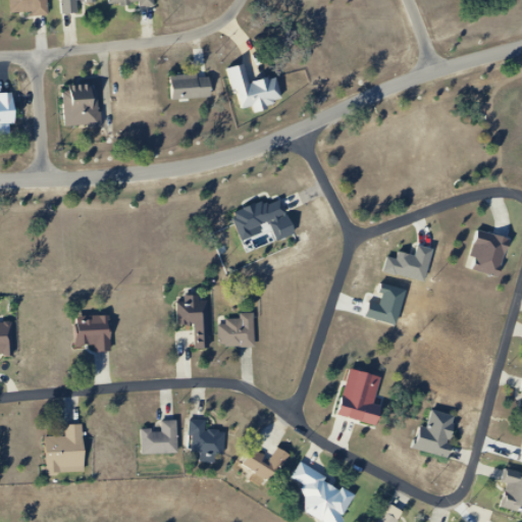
[(13,0),(14,17),(35,16),(36,22),(55,21),(54,0),(13,0)]
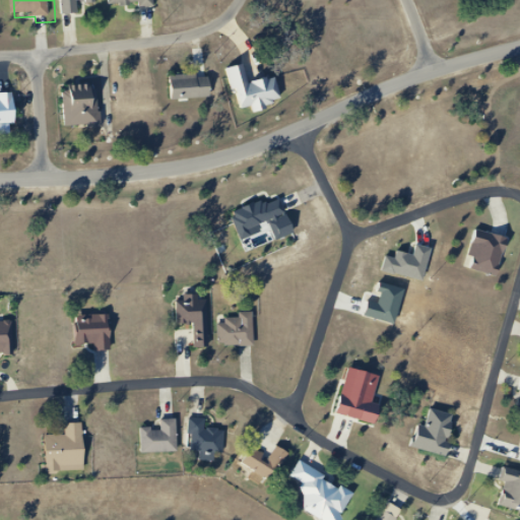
[(64,0),(66,20),(83,19),(82,6),(101,5),(100,0),(64,0)]
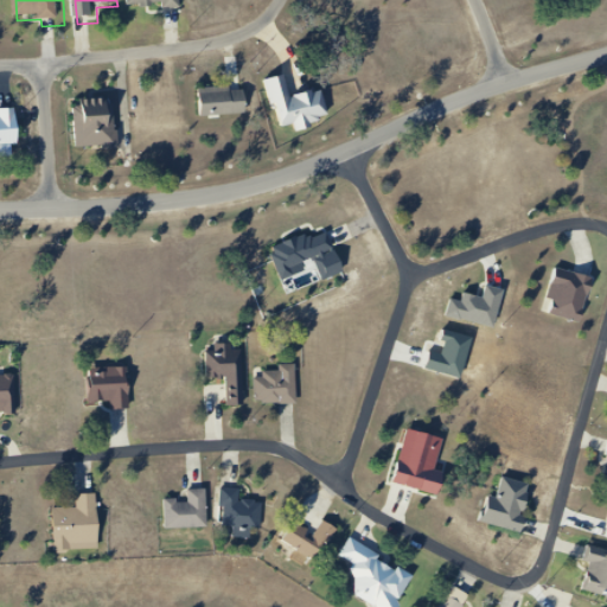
[(134,0),(134,8),(167,7),(167,13),(186,12),(185,0),(134,0)]
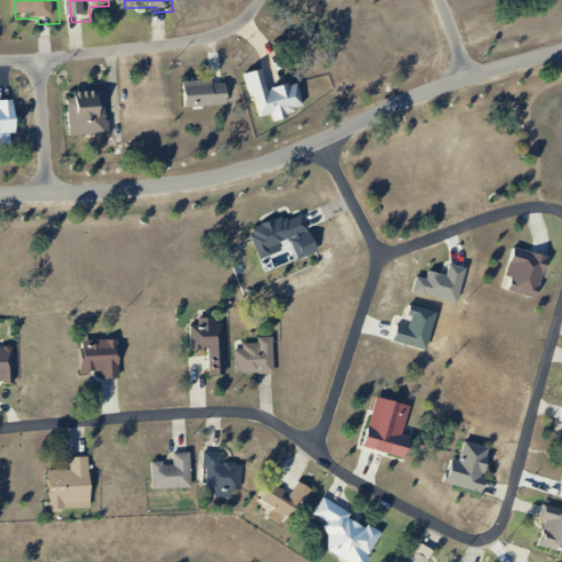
[(253,81),(266,123),(283,117),(285,125),(302,120),(300,115),(311,112),(303,88),(276,97),(269,76),(253,81)]
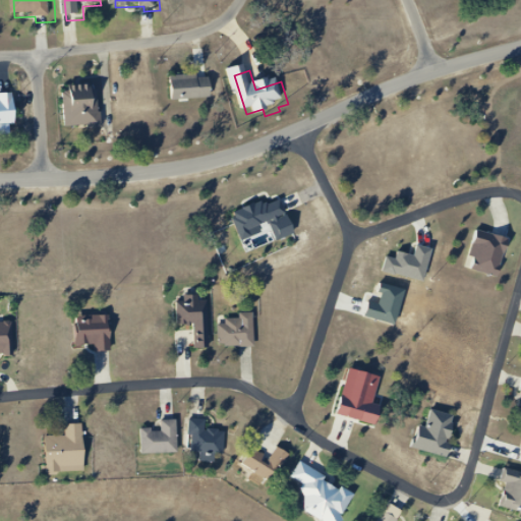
[(175,81),(176,104),(219,102),(218,79),(175,81)]
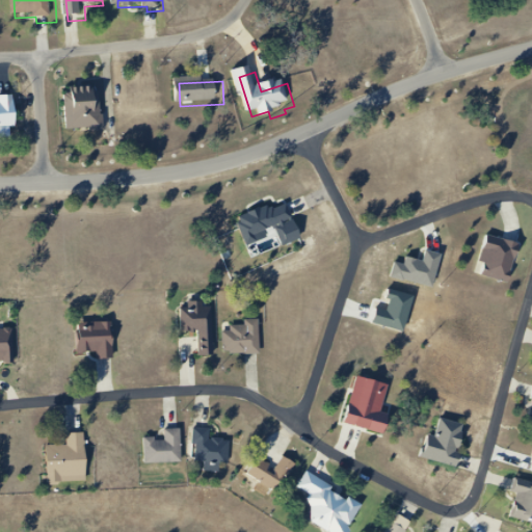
[(68,99),(71,136),(107,134),(104,96),(68,99)]
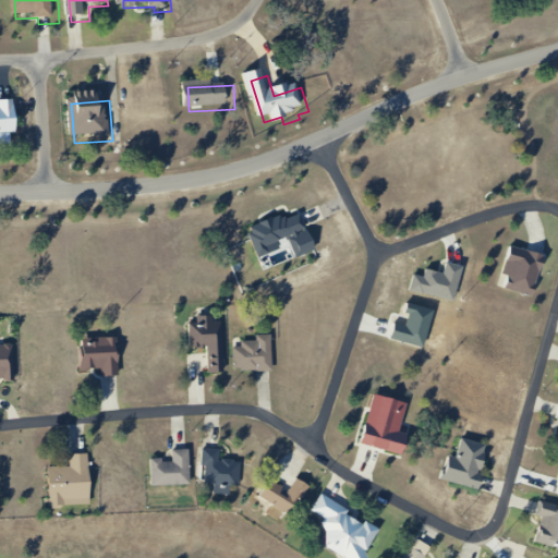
[(3,105),(4,111),(0,111),(0,141),(24,140),(21,104),(3,105)]
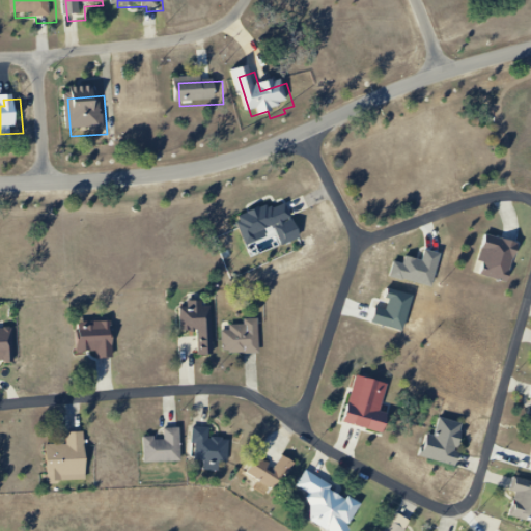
[(235,218),(246,245),(268,236),(264,228),(291,218),(285,200),(235,218)]
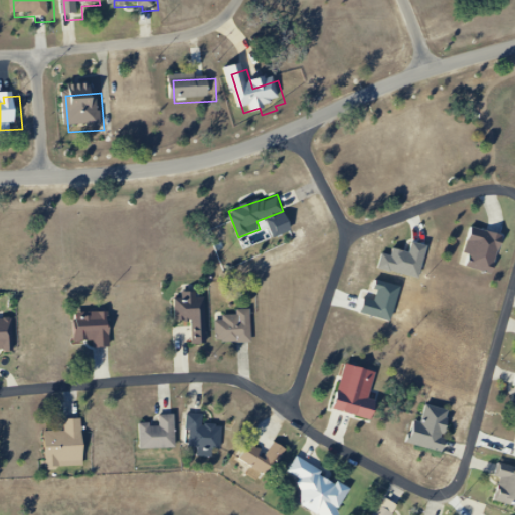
[(493,274),(502,235),(471,227),(462,266),(493,274)]
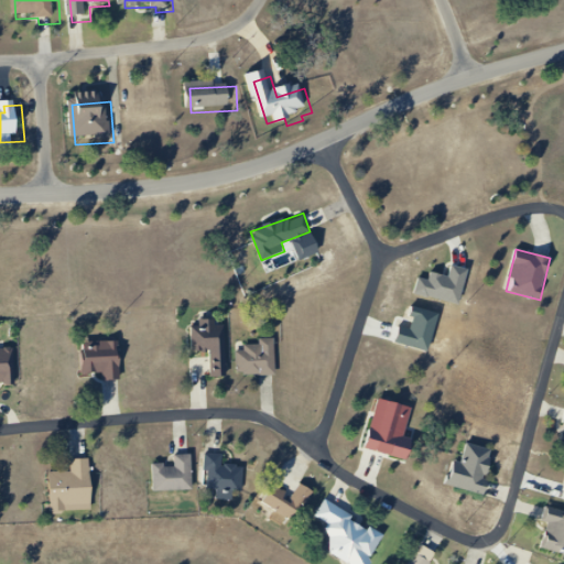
[(225,325),(215,326),(215,323),(191,323),(192,351),(209,350),(210,377),(226,377),(225,325)]
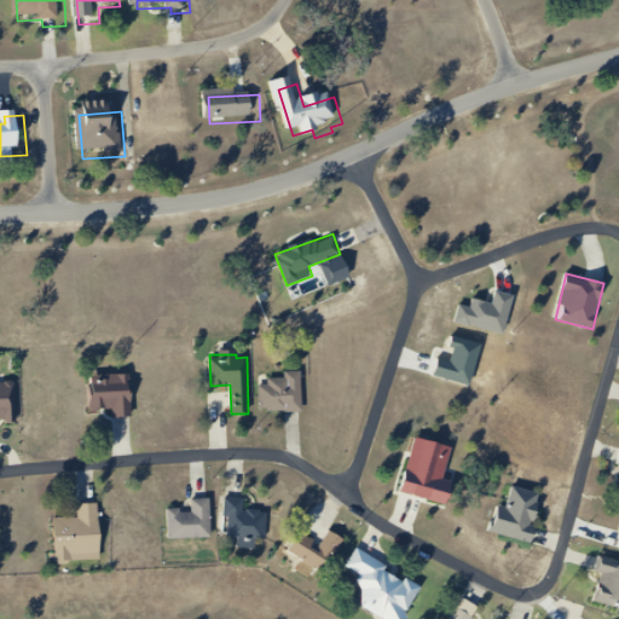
[(90,375),(90,410),(111,410),(111,418),(131,418),(131,375),(90,375)]
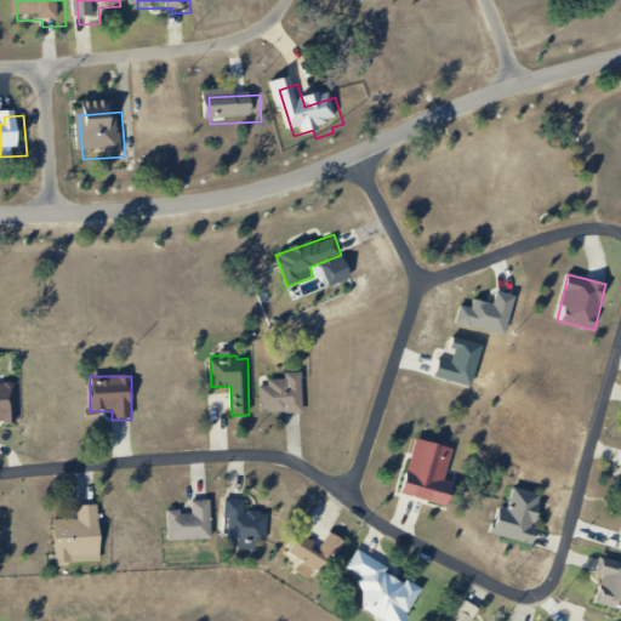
[(261,377),(261,412),(302,412),(302,377),(261,377)]
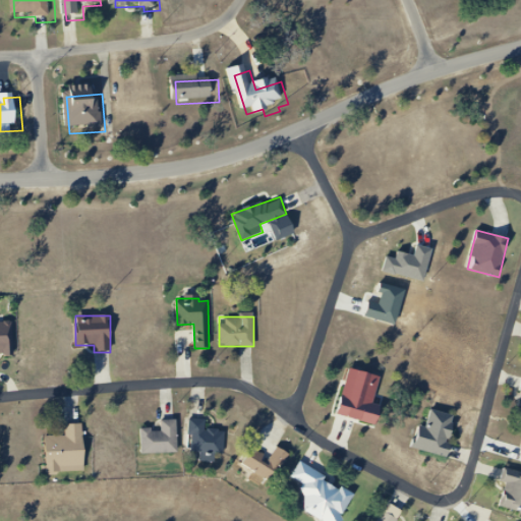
[(337,415),(375,424),(381,405),(372,403),(380,375),(348,368),(337,415)]
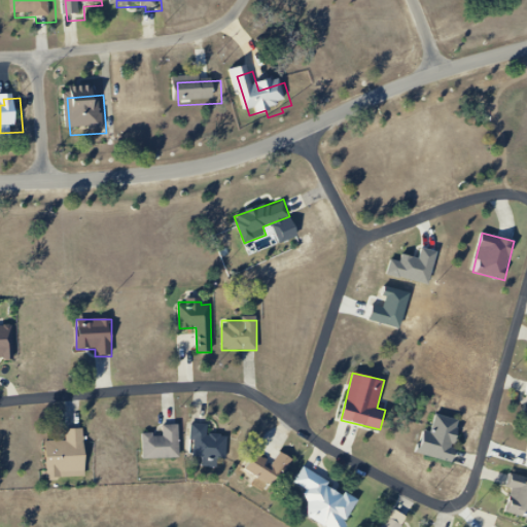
[(461,420),(435,414),(431,431),(423,430),(418,454),(452,461),(461,420)]
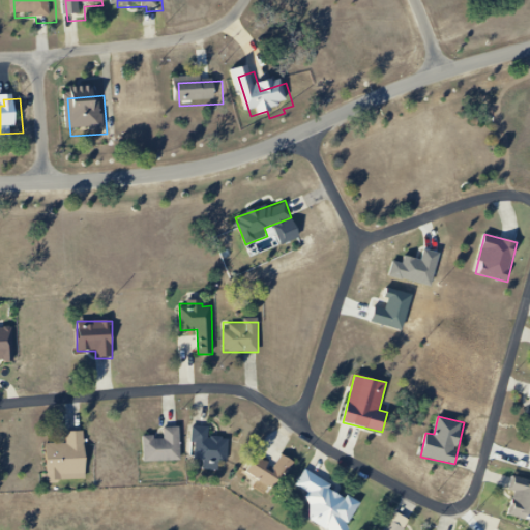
[(143,437),(143,461),(180,461),(180,427),(164,427),(164,437),(143,437)]
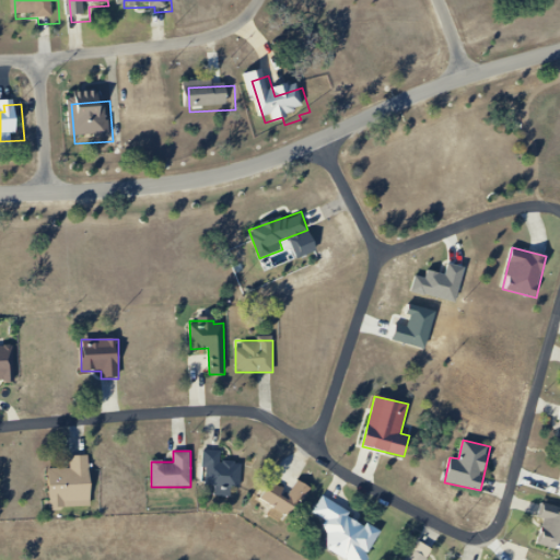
[(241,464),(220,463),(220,451),(203,451),(202,487),(240,489),(241,464)]
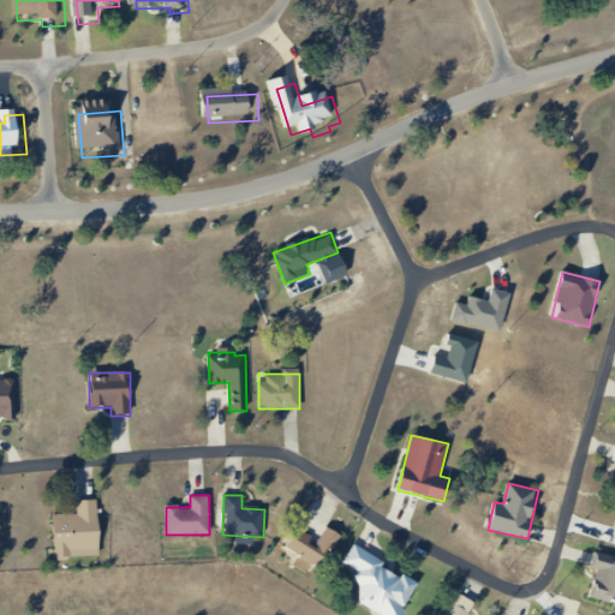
[(53,557),(99,556),(99,500),(77,500),(77,515),(53,515),(53,557)]
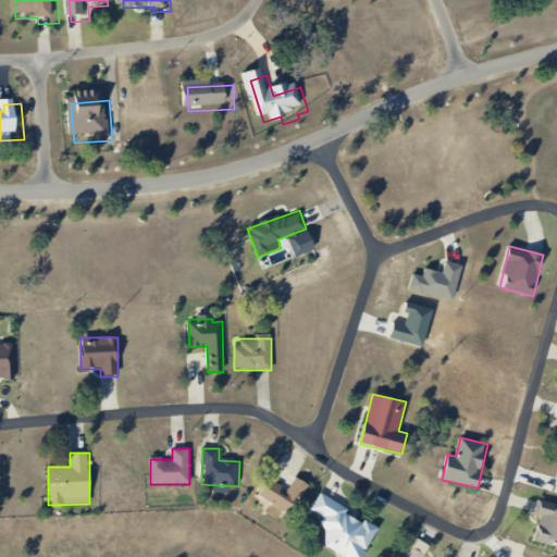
[(309,489),(298,478),(276,503),(287,512),(309,489)]
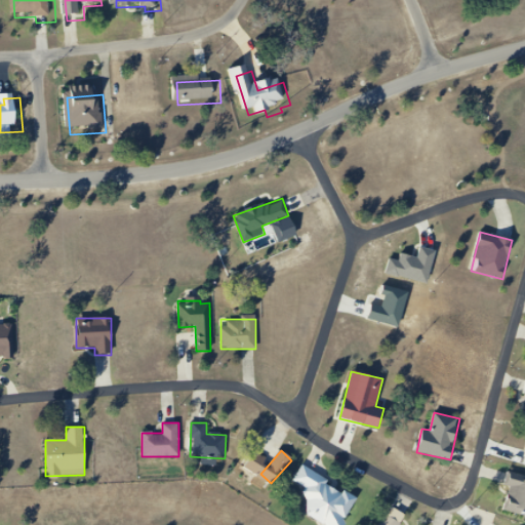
[(345,520),(356,498),(326,483),(328,479),(303,466),(294,481),(307,488),(304,496),(311,500),(304,514),(325,524),(326,524),(333,514),(345,520)]
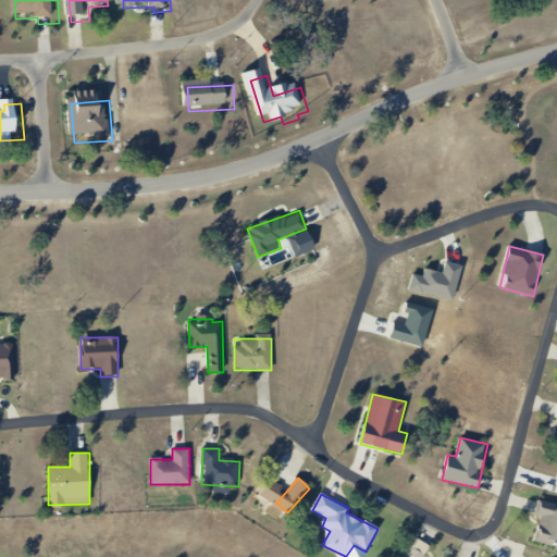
[(556,547),(556,505),(539,500),(534,517),(541,518),(534,542),(556,547)]
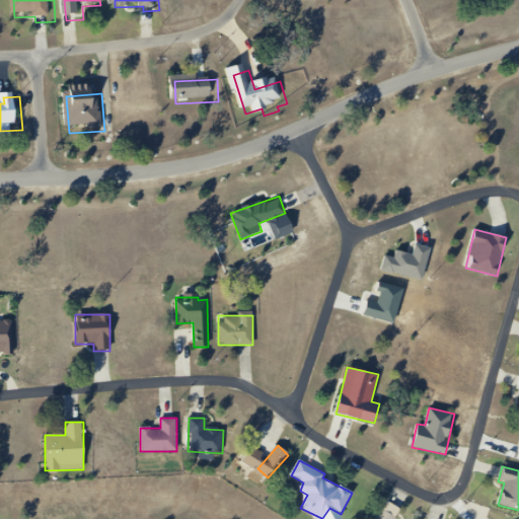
[(394,518),(395,517),(381,510),(376,518),(394,518)]
